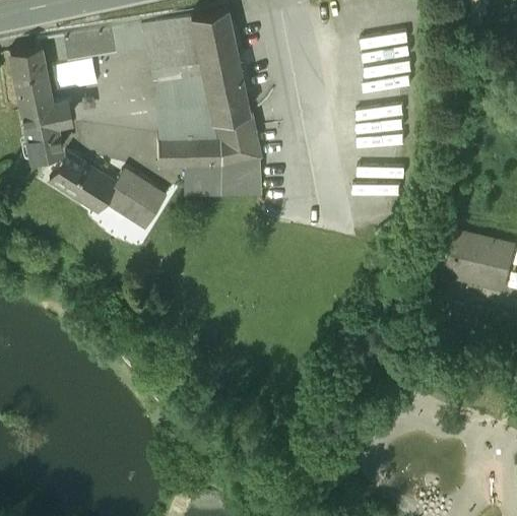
[(229,6),(192,13),(215,124),(252,117),(229,6)]
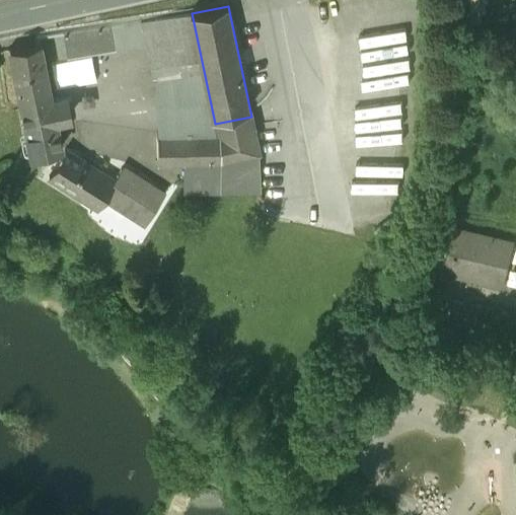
[(204,73),(192,13),(140,23),(151,83),(204,73)]
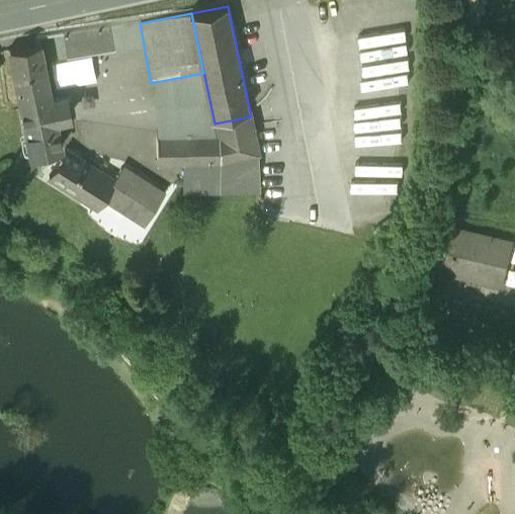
[(145,51),(140,23),(114,28),(118,53),(119,56),(145,51)]
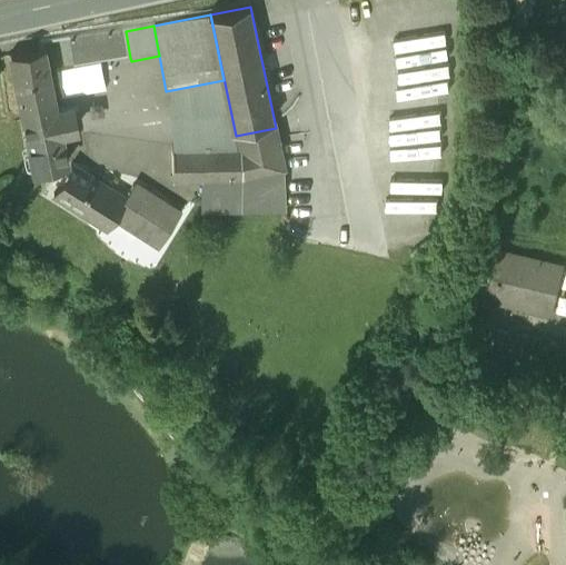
[(130,58),(126,31),(70,41),(75,69),(130,58)]
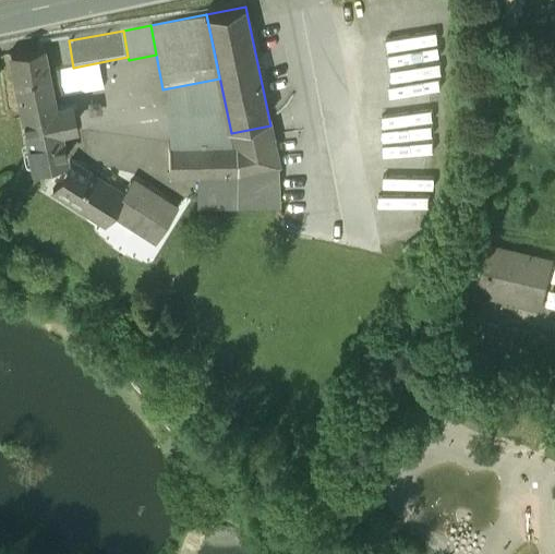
[(58,109),(46,47),(10,53),(21,116),(58,109)]
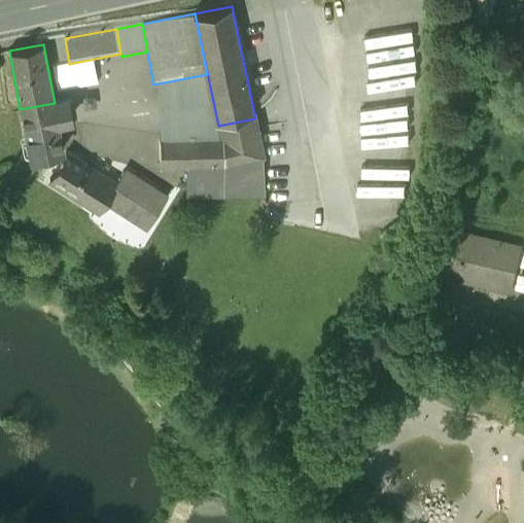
[(55,103),(20,109),(30,165),(65,159),(60,134),(74,131),(69,106),(56,109),(55,103)]
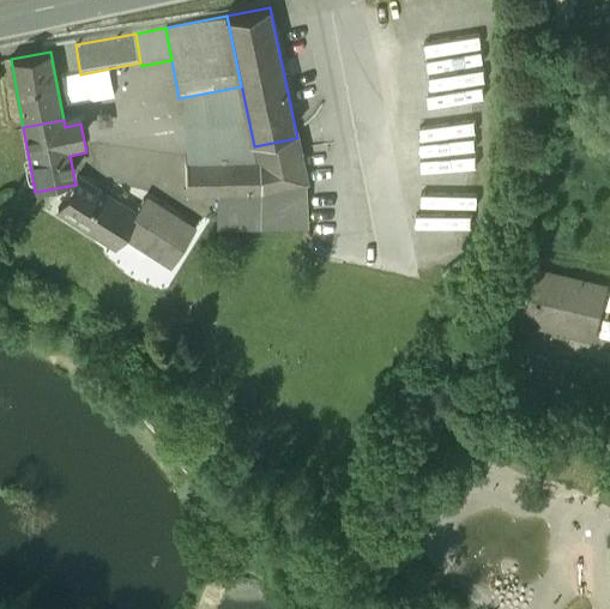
[(258,167),(188,168),(188,199),(219,199),(218,229),(309,228),(307,178),(301,137),(297,138),(254,146),(258,167)]
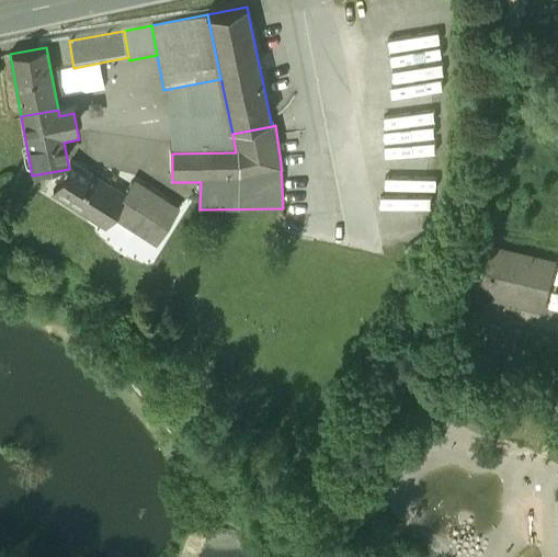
[(70,170),(55,193),(109,229),(114,220),(124,206),(70,170)]
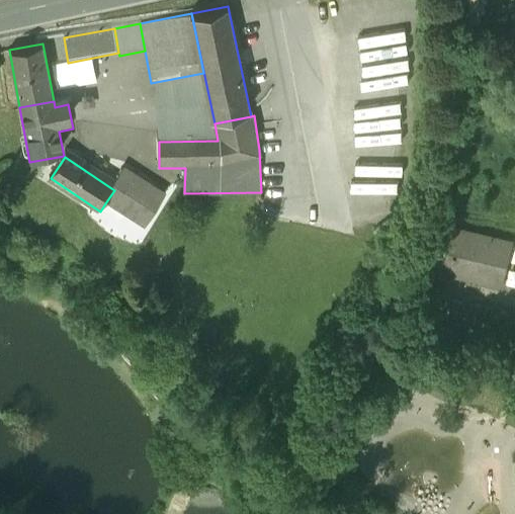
[(114,190),(105,203),(143,229),(166,194),(129,169),(114,190)]
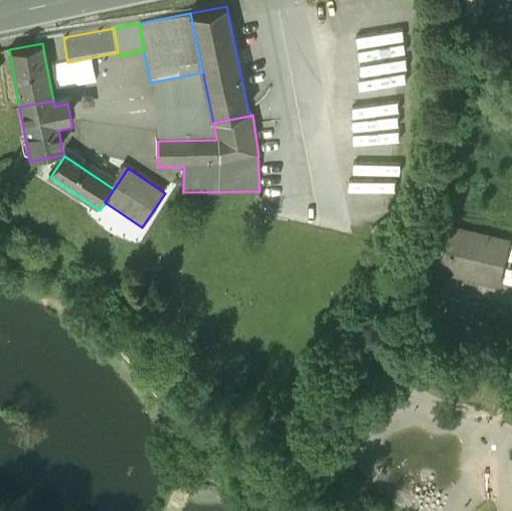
[(511,235),(449,221),(438,268),(510,286),(511,281),(511,235)]
